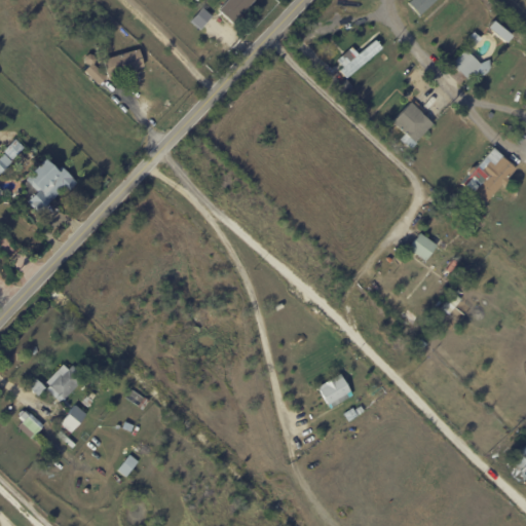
[(245,0),(229,22),(212,7),(217,0),(245,0)]
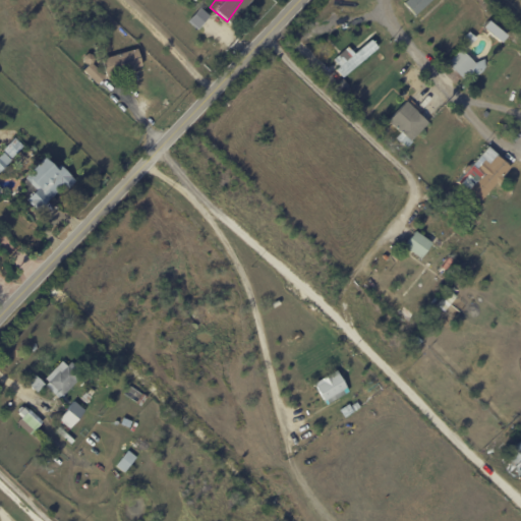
[(444,0),(421,20),(418,17),(417,18),(415,16),(416,15),(405,4),(409,0),(444,0)]
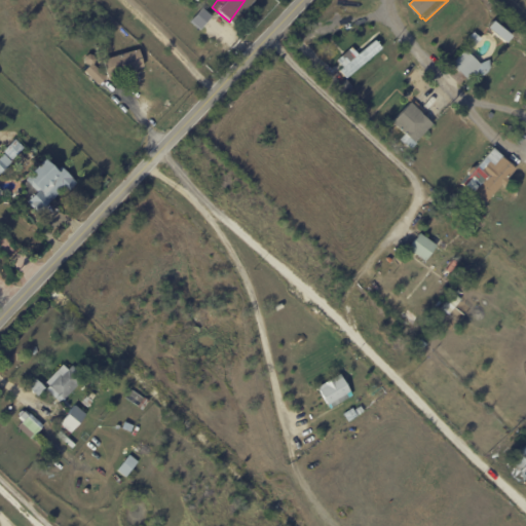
[(211,15),(201,7),(189,21),(198,29),(211,15)]
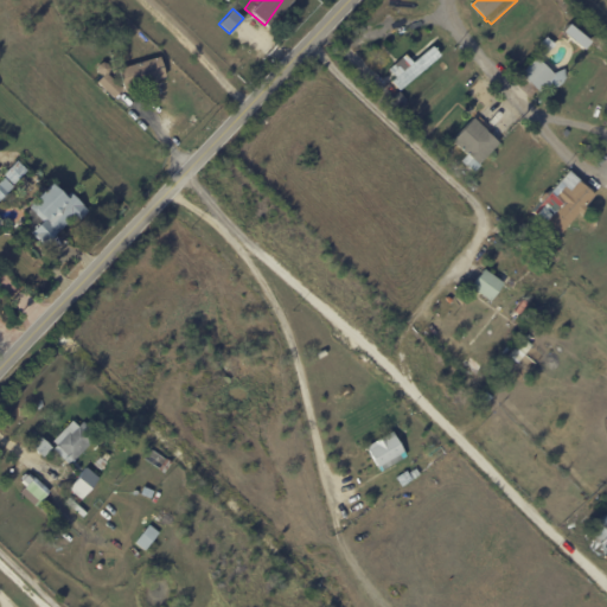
[(581,49),(588,40),(566,23),(560,31),(581,49)]
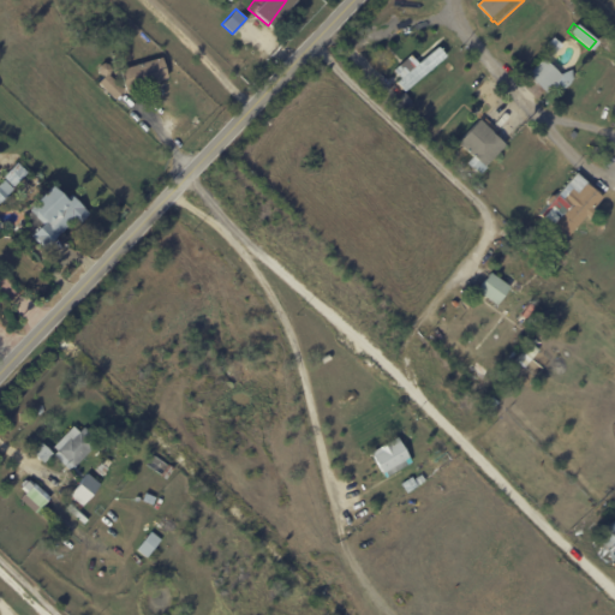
[(274,37),(261,52),(250,42),(267,25),(276,35),(274,37)]
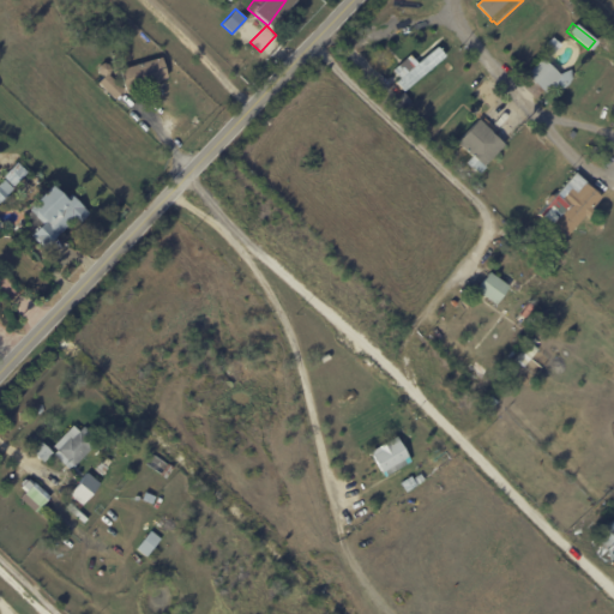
[(560,43),(563,46),(551,59),(542,52),(554,37),(560,43)]
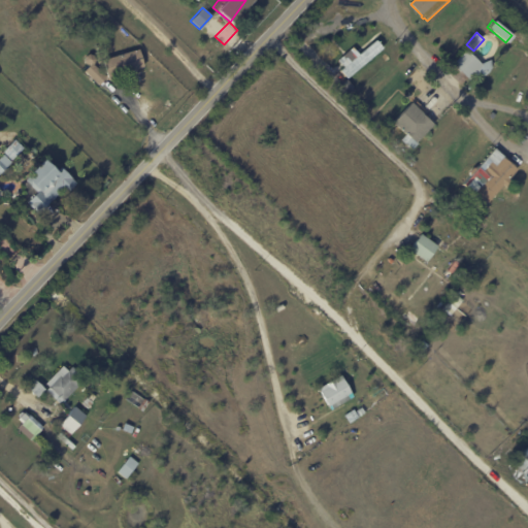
[(384,47),(348,78),(341,70),(344,67),(338,60),(354,46),(360,55),(377,39),(384,47)]
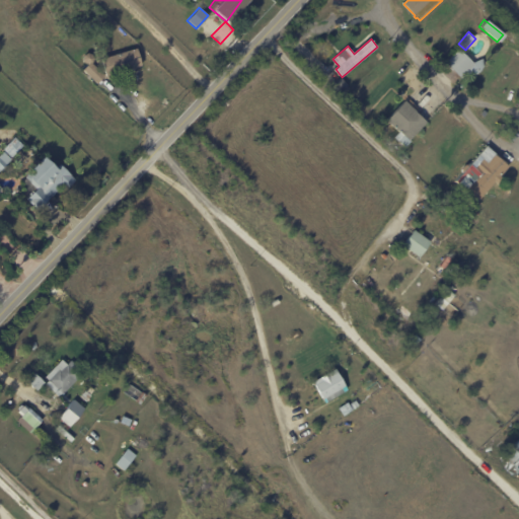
[(137,67),(106,76),(101,60),(137,49),(142,65),(137,67)]
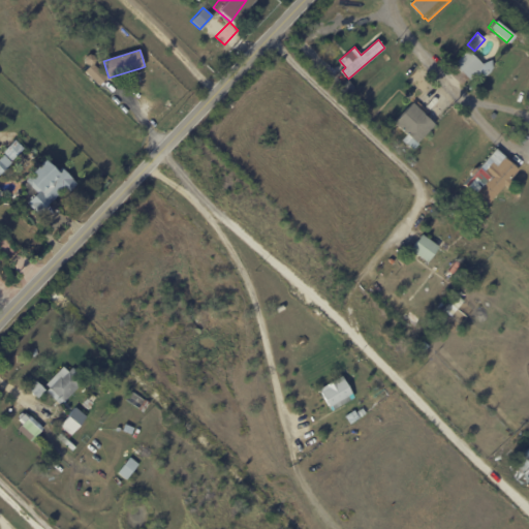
[(475,57),(485,66),(471,80),(455,64),(468,50),(475,57)]
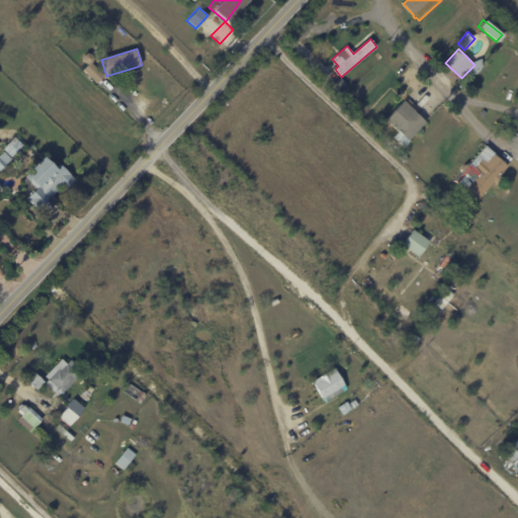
[(92,64),(105,76),(98,84),(83,71),(89,64),(85,64),(83,60),(85,56),(88,54),(92,56),(94,59),(93,63),(92,64)]
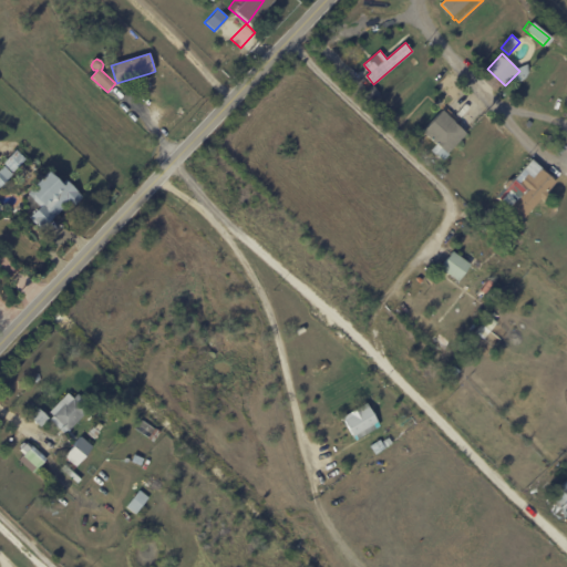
[(362,96),(373,85),(380,93),(373,100),(372,99),(369,103),(362,96)]
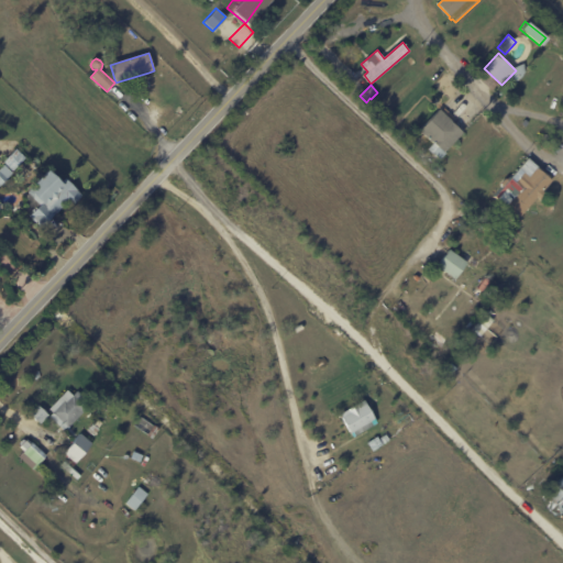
[(442,112),(453,121),(452,122),(464,132),(445,153),(446,154),(441,161),(433,154),(439,147),(420,131),(440,110),(442,112)]
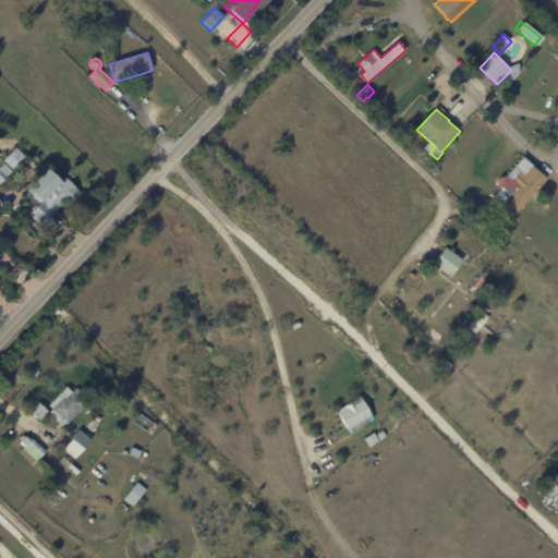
[(25,156),(13,169),(3,160),(16,147),(25,156)]
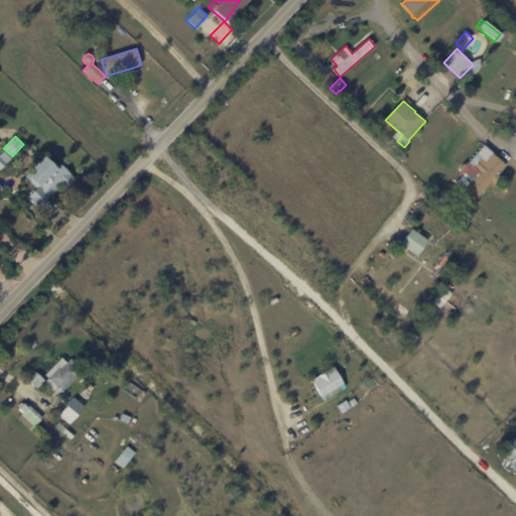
[(0,154),(4,150),(12,158),(0,170),(0,154)]
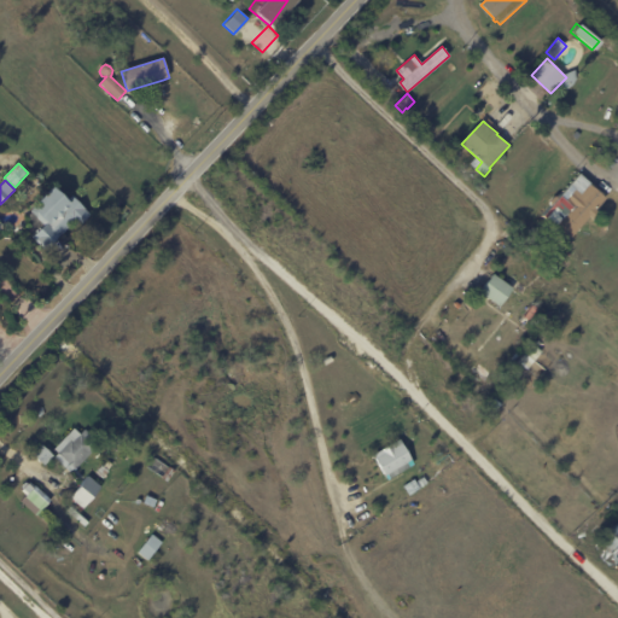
[(58,235),(53,240),(56,242),(51,246),(48,244),(44,249),(31,235),(44,223),(30,210),(34,207),(30,204),(52,182),(68,198),(73,194),(91,213),(77,226),(73,221),(70,223),(71,225),(68,228),(66,227),(65,229),(62,233),(62,232),(58,235)]
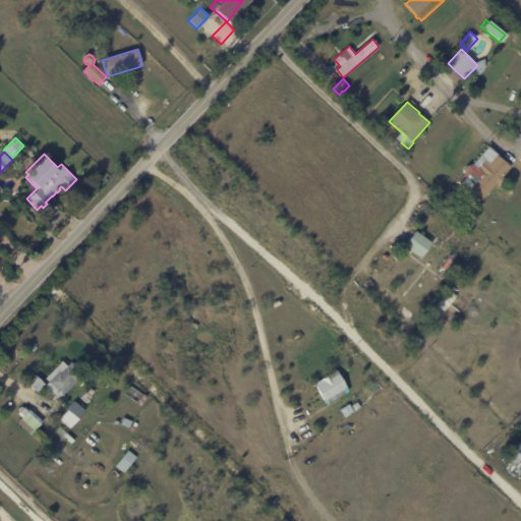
[(411,161),(407,164),(400,157),(404,154),(411,161)]
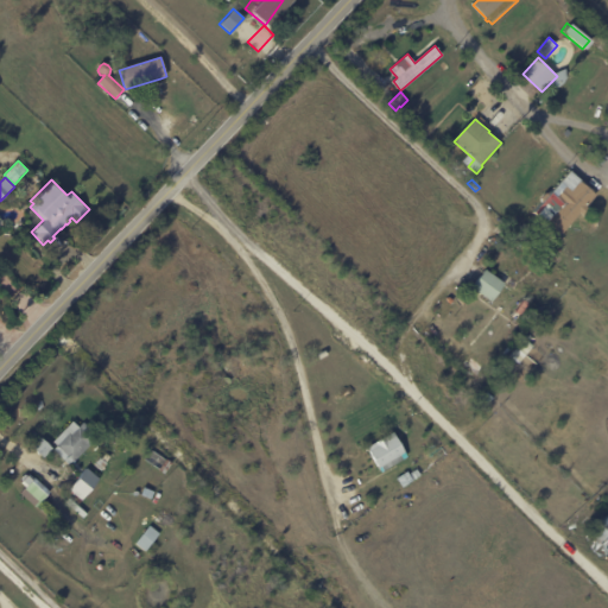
[(581,183),(595,196),(559,238),(544,225),(562,204),(555,198),(564,188),(571,194),(581,183)]
